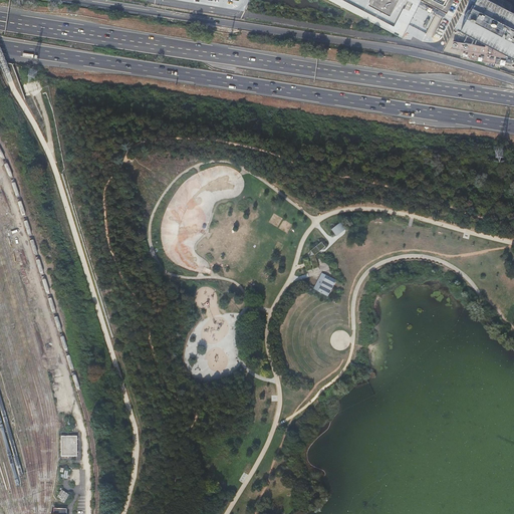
[(371,0),(369,5),(392,16),(400,0),(425,0),(449,12),(455,0),(371,0)]
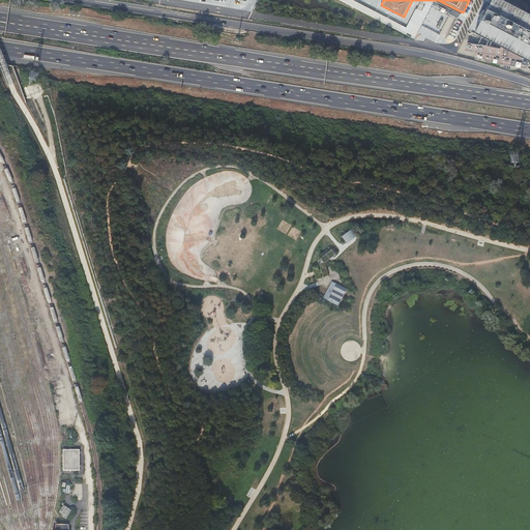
[(503,0),(493,0),(476,33),(529,60),(529,13),(524,10),(503,0)]
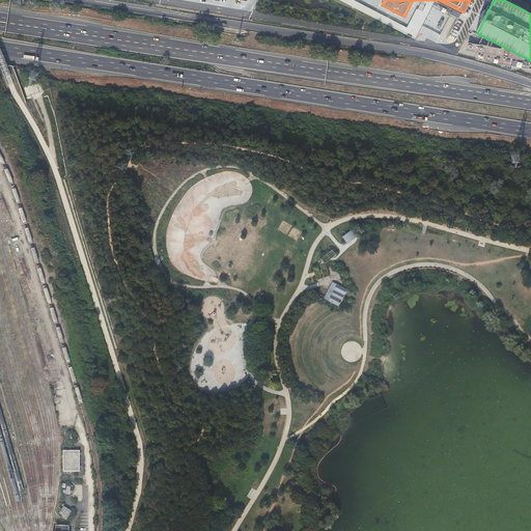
[(353,230),(342,238),(347,245),(358,238),(353,230)]
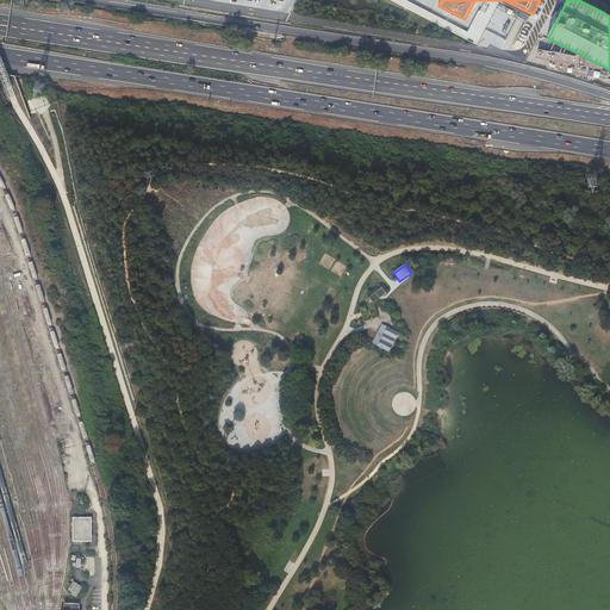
[(381,287),(369,298),(373,304),(377,302),(386,293),(381,287)]
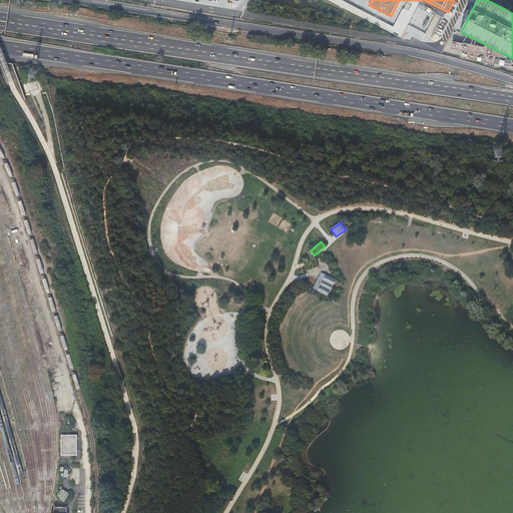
[(313,269),(318,267),(314,255),(310,257),(313,269)]
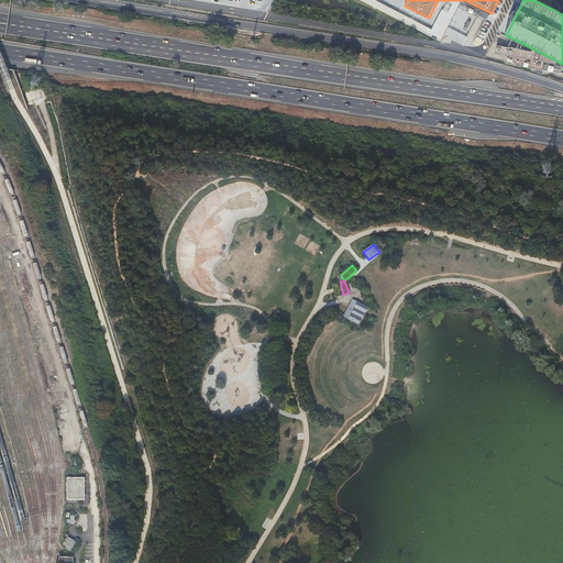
[(335,297),(341,295),(338,282),(332,284),(334,290),(335,297)]
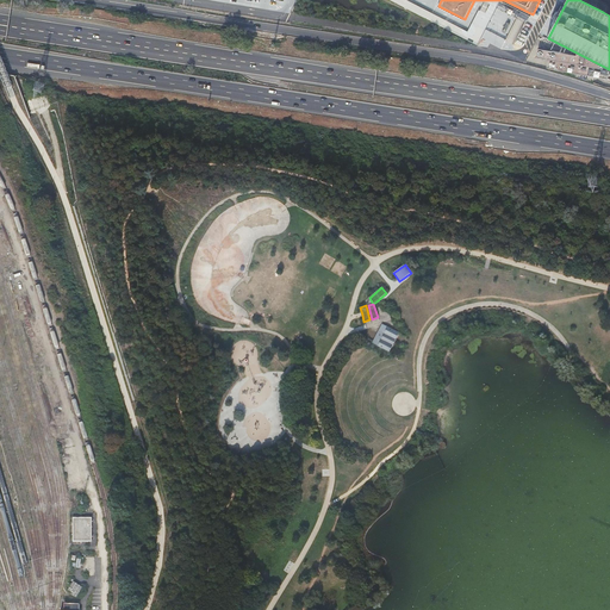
[(393,332),(394,330),(383,324),(372,343),(385,349),(385,348),(388,350),(394,338),(397,334),(393,332)]
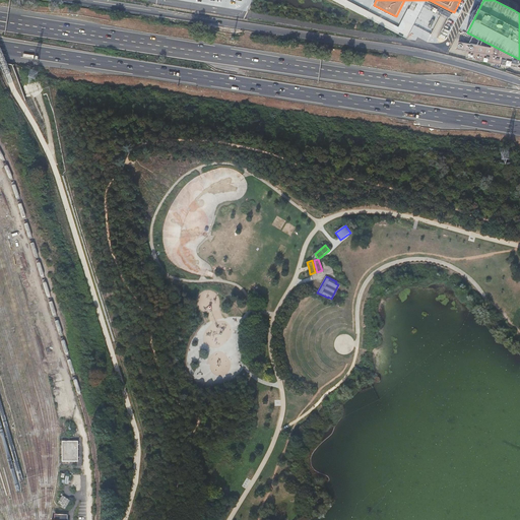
[(79,442),(63,441),(63,463),(79,463),(79,442)]
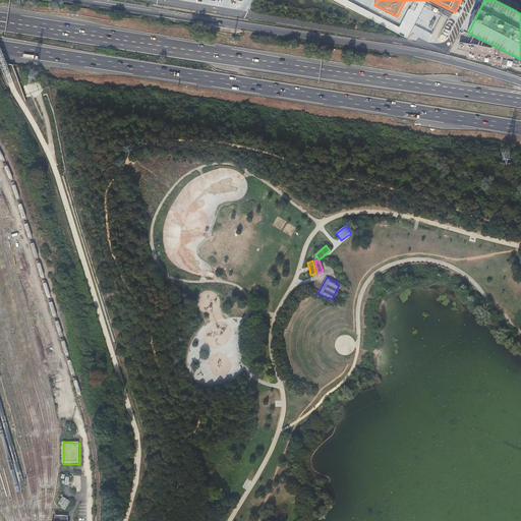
[(73,474),(74,493),(82,493),(81,473),(73,474)]
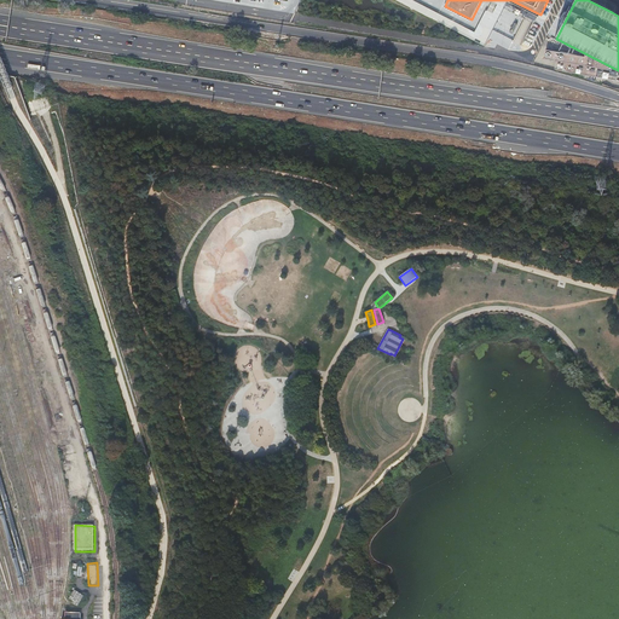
[(69,601),(79,606),(84,595),(74,590),(69,601)]
